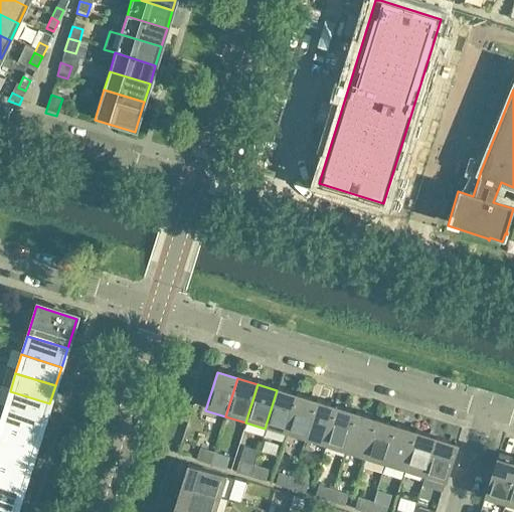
[(285,435),(297,396),(277,390),(265,429),(285,435)]
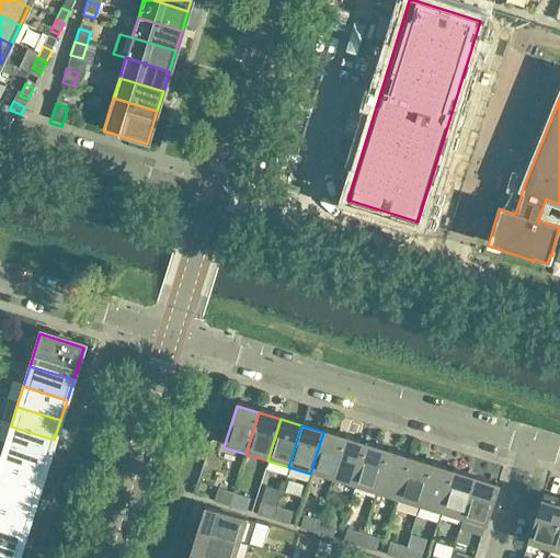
[(48,460),(54,440),(11,426),(4,446),(48,460)]
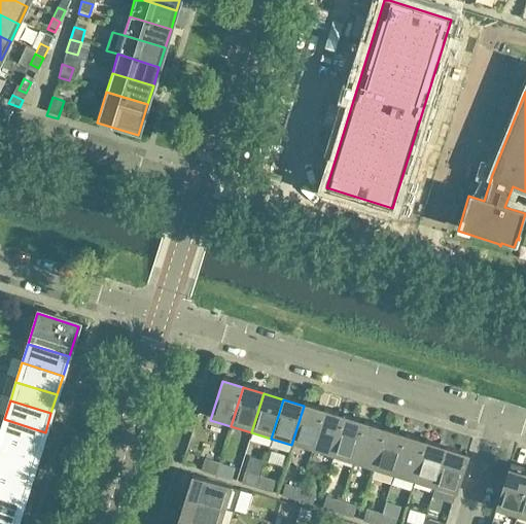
[(312,452),(324,413),(304,406),(291,445),(312,452)]
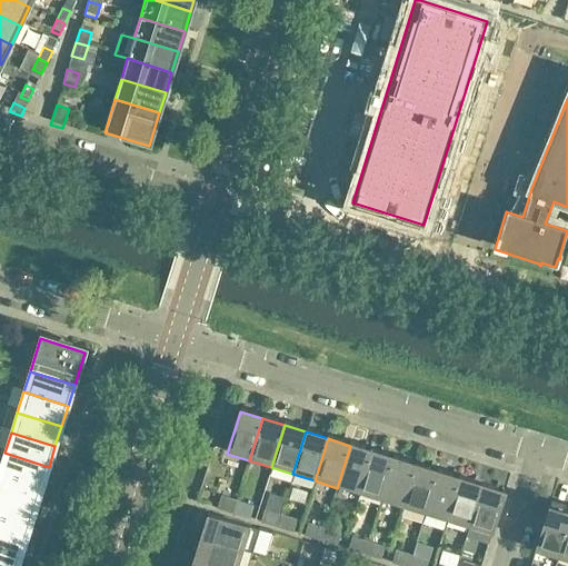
[(358,495),(371,453),(350,446),(337,488),(358,495)]
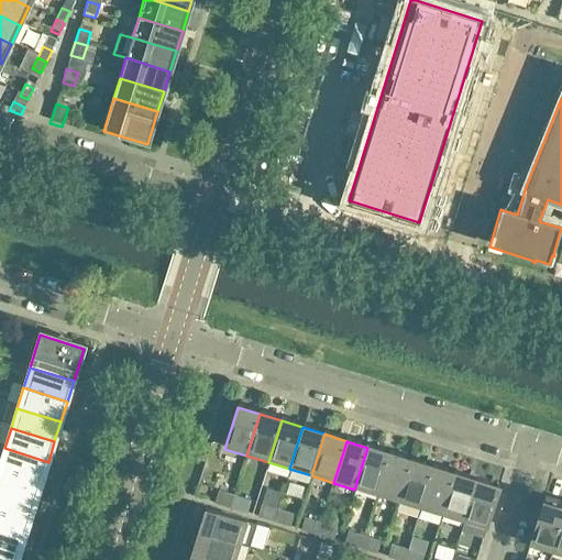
[(0,469),(42,482),(48,462),(4,448),(0,461),(0,469)]
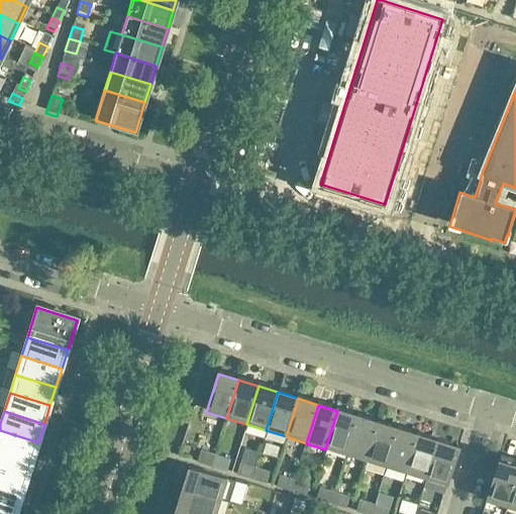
[(345,455),(357,417),(337,411),(325,449),(345,455)]
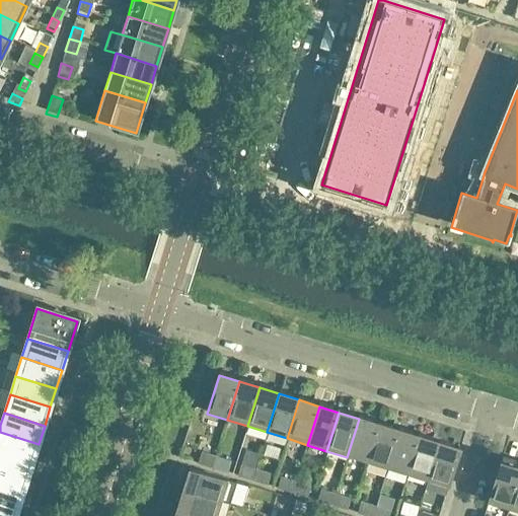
[(367,463),(379,425),(359,419),(347,457),(367,463)]
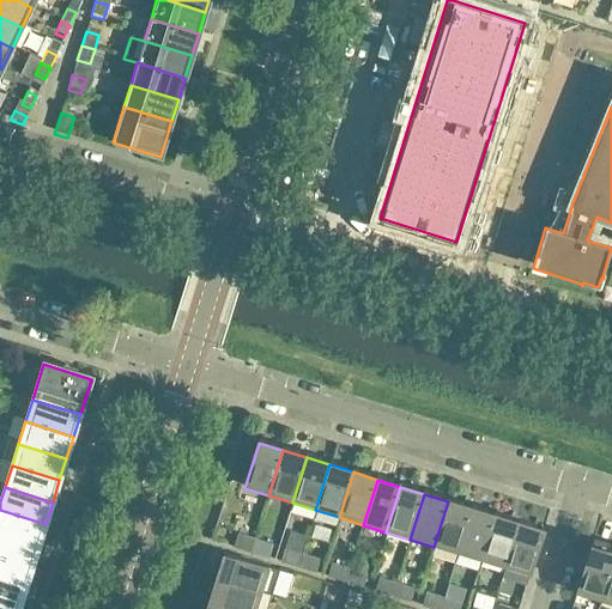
[(458,554),(471,509),(448,501),(434,547),(458,554)]
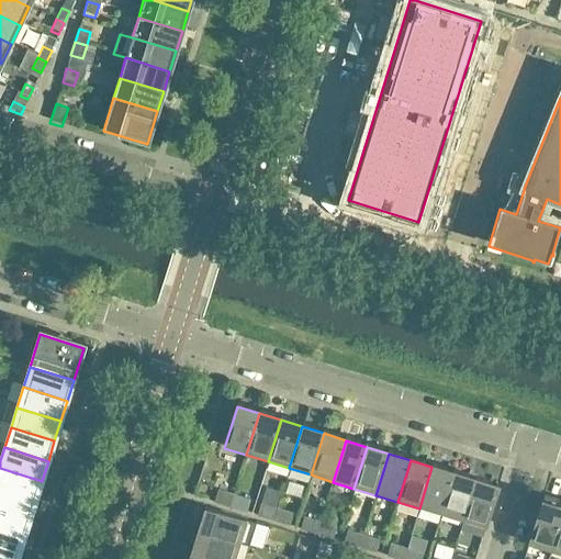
[(440,515),(453,473),(432,467),(419,509),(440,515)]
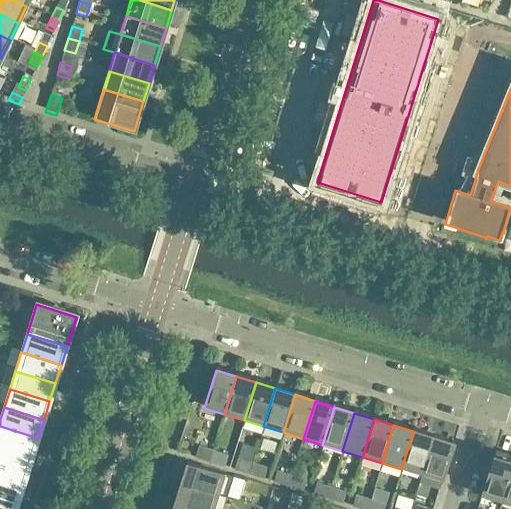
[(0,446),(32,457),(38,438),(0,426),(0,446)]
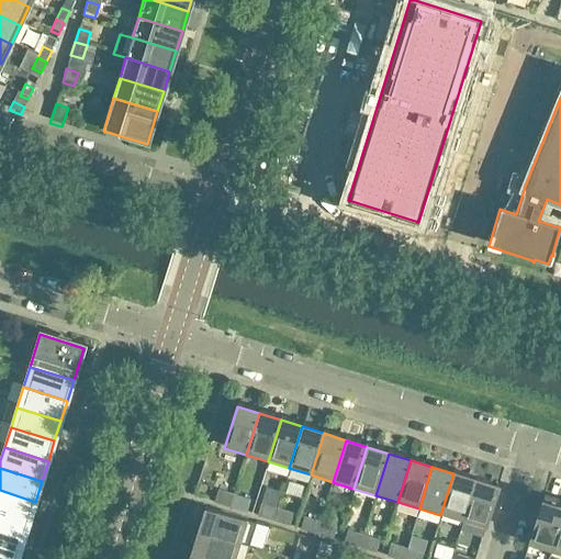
[(462,522),(475,480),(453,473),(440,515),(462,522)]
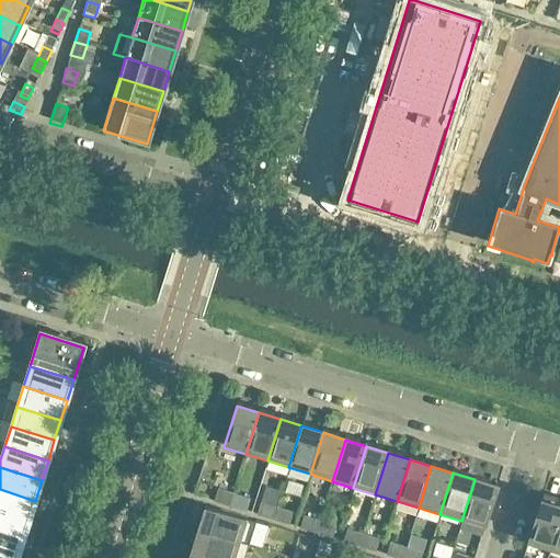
[(483,528),(496,487),(475,479),(461,521),(483,528)]
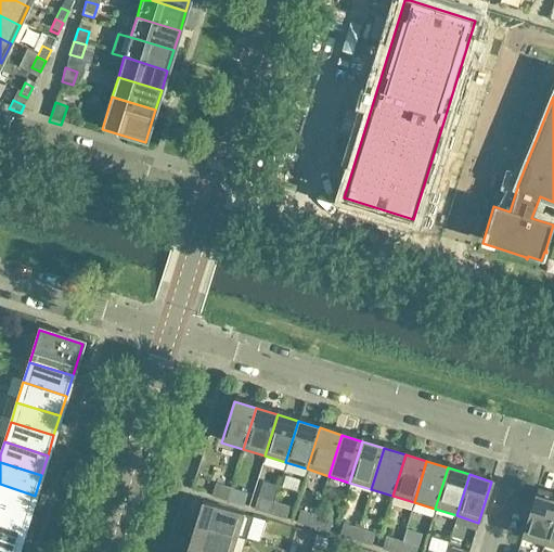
[(0,505),(29,515),(35,496),(0,484),(0,505)]
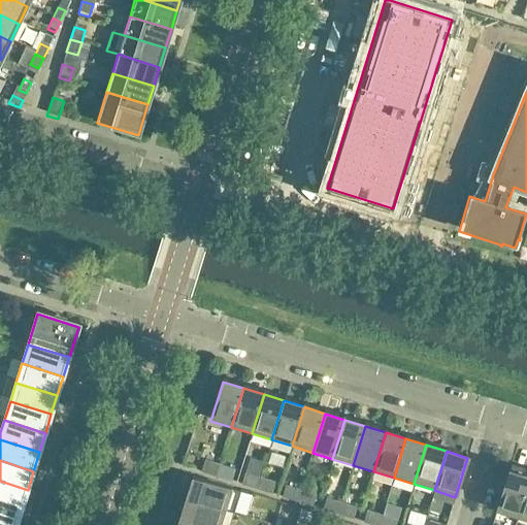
[(200,474),(215,479),(219,468),(203,463),(200,474)]
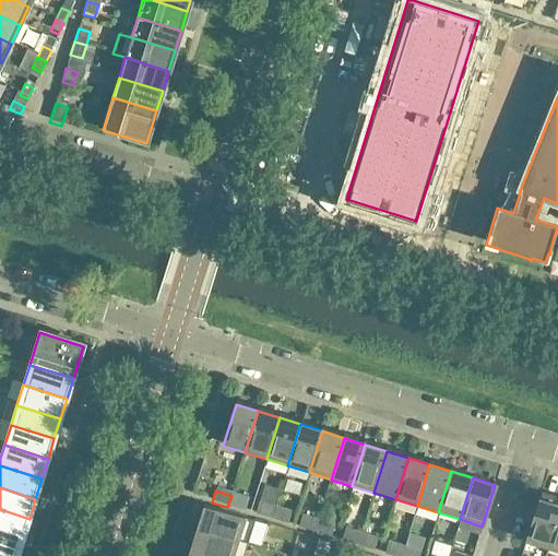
[(248,500),(232,496),(227,507),(244,512),(248,500)]
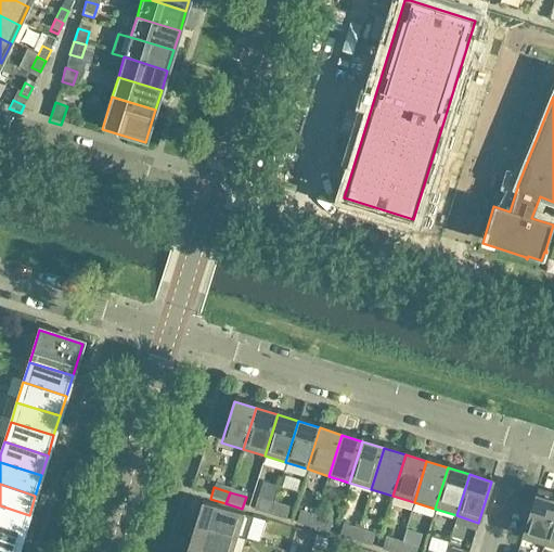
[(543,546),(553,510),(553,500),(535,495),(522,538),(543,546)]
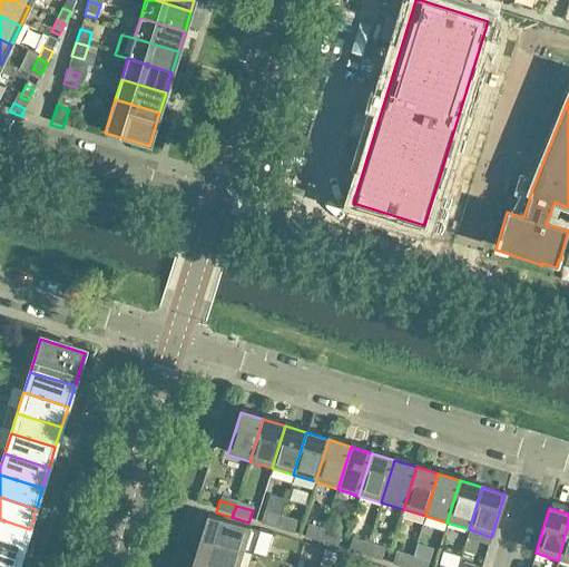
[(260,526),(276,531),(280,519),(263,514),(260,526)]
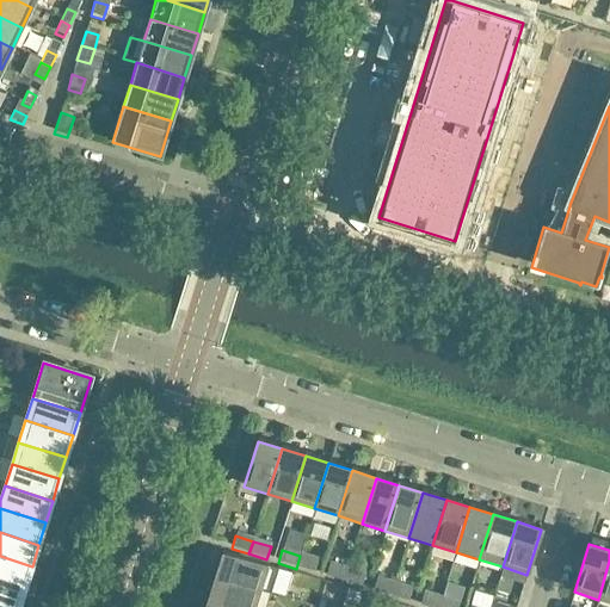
[(270,595),(277,571),(222,555),(215,578),(258,592),(270,595)]
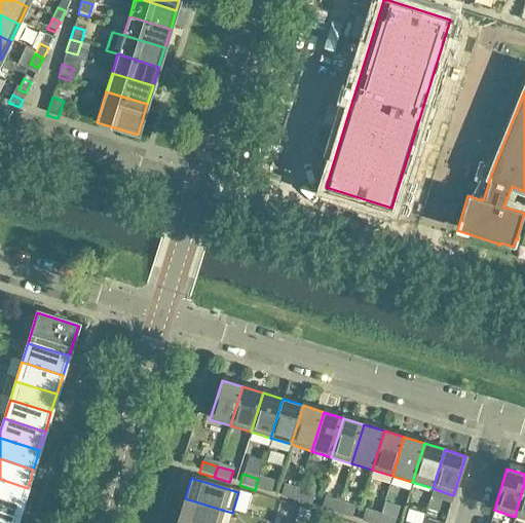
[(0,499),(22,507),(28,488),(0,479),(0,499)]
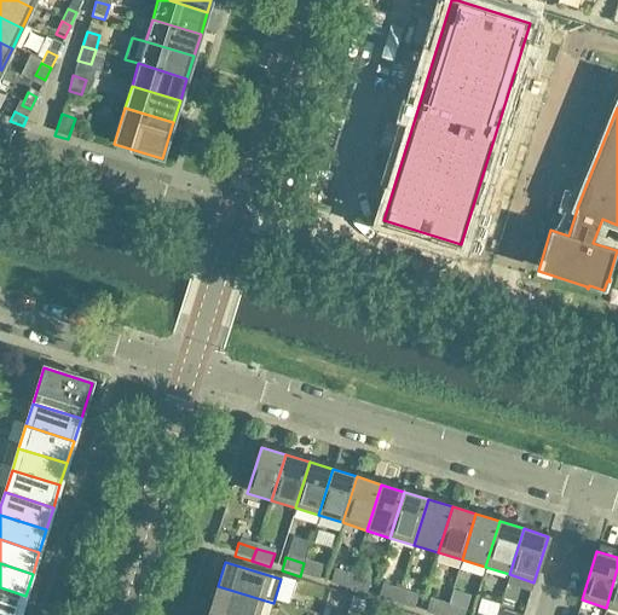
[(322,569),(304,563),(300,576),(317,581),(322,569)]
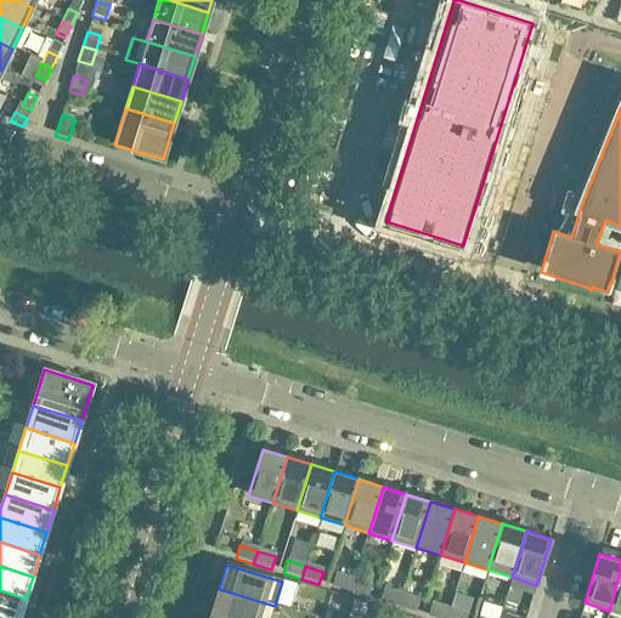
[(620,613),(620,571),(609,611),(620,613)]
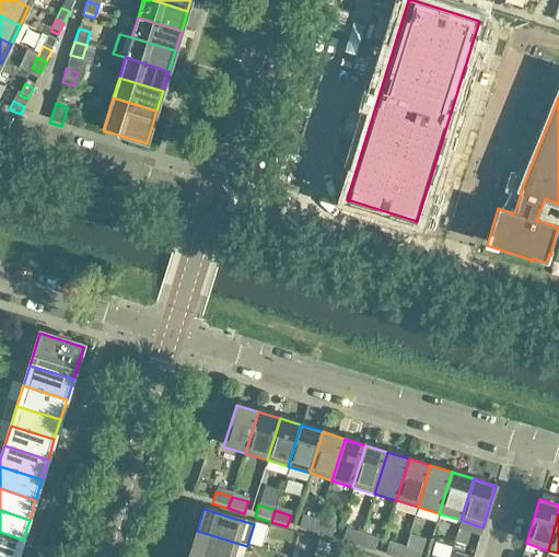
[(298,530),(314,535),(317,523),(302,518),(298,530)]
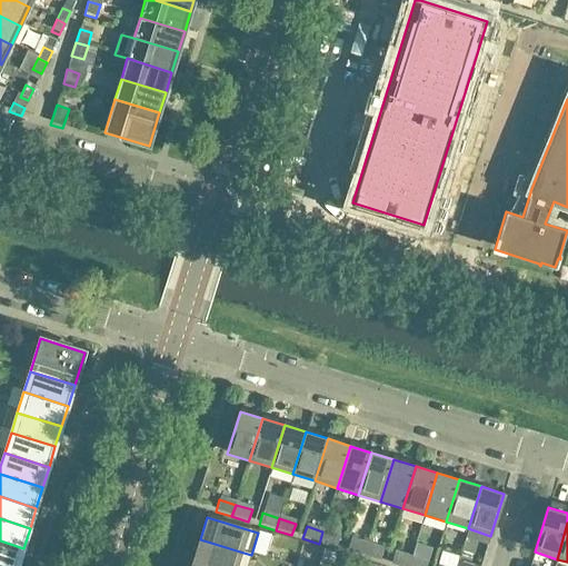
[(339,537),(322,532),(319,544),(336,548),(339,537)]
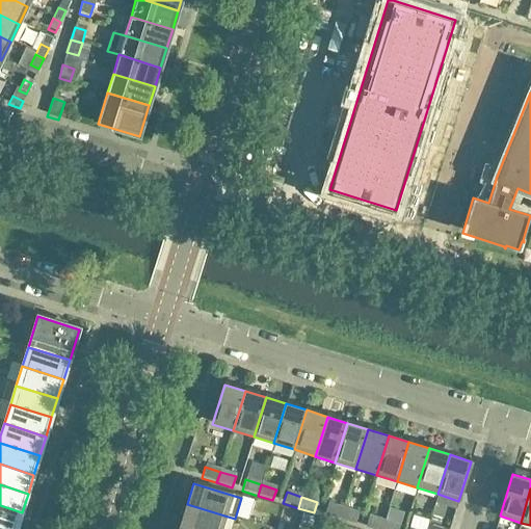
[(220,528),(224,516),(187,504),(181,525),(193,528),(220,528)]
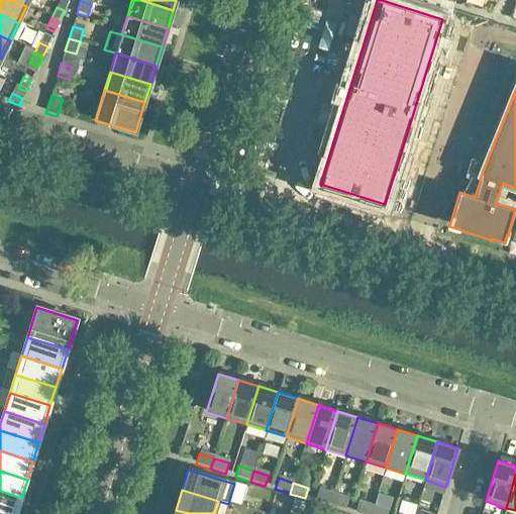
[(315,501),(330,506),(333,495),(318,490),(315,501)]
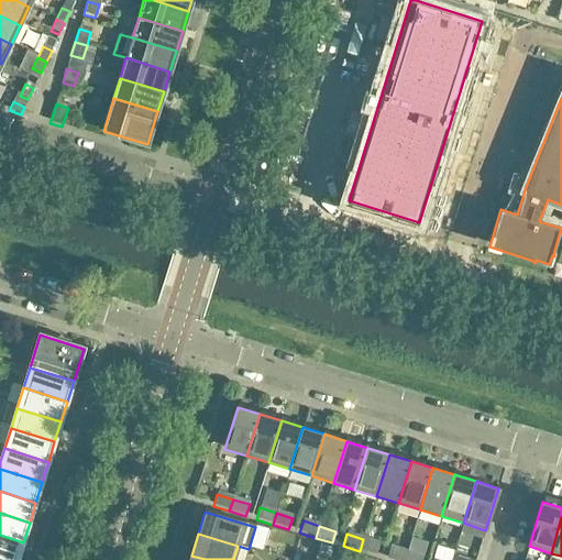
[(0,557),(7,559),(18,559),(23,542),(0,535),(0,557)]
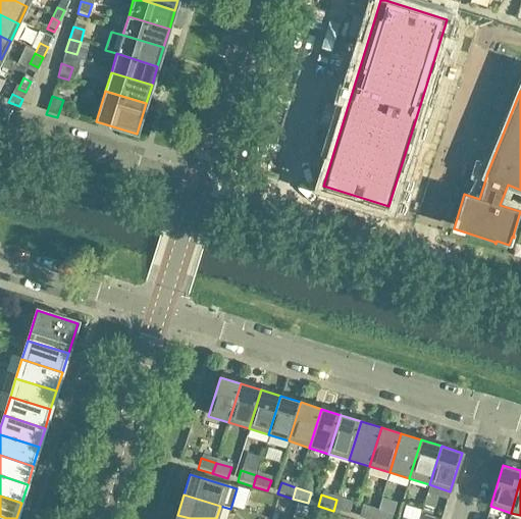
[(352,504),(336,500),(333,511),(348,515),(352,504)]
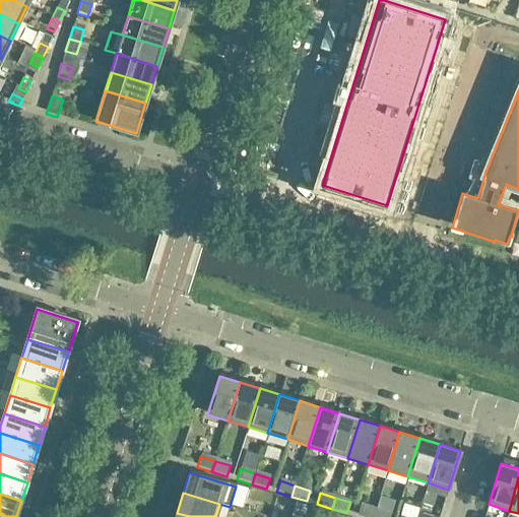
[(294,504),(290,516),(303,516),(306,508),(294,504)]
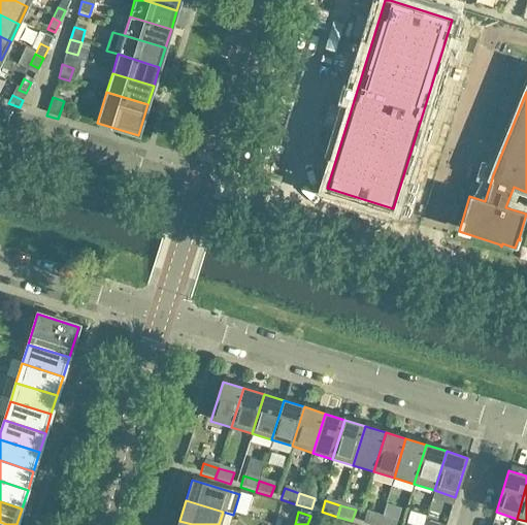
[(377,524),(381,518),(366,514),(362,524),(377,524)]
